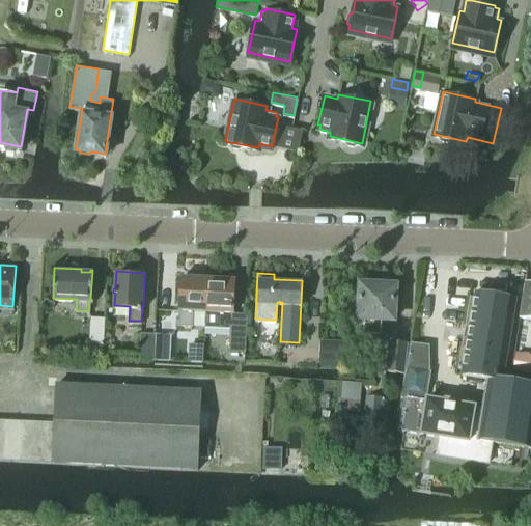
[(178,307),(180,307),(179,323),(192,323),(193,308),(205,308),(206,309),(207,276),(180,275),(178,307)]
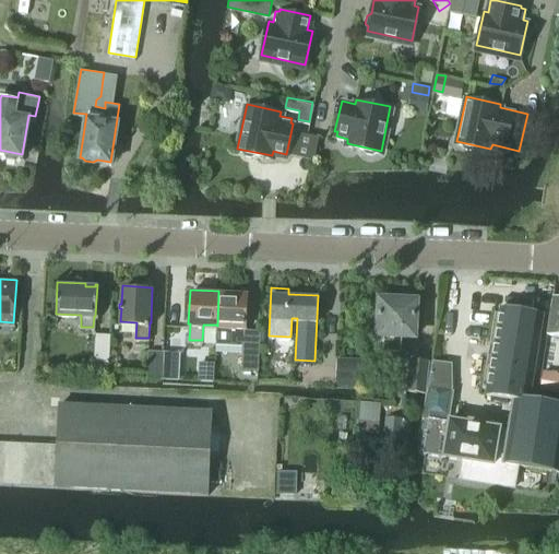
[(247,292),(218,291),(217,326),(216,325),(215,341),(242,342),(240,366),(258,367),(260,328),(245,327),(247,292)]
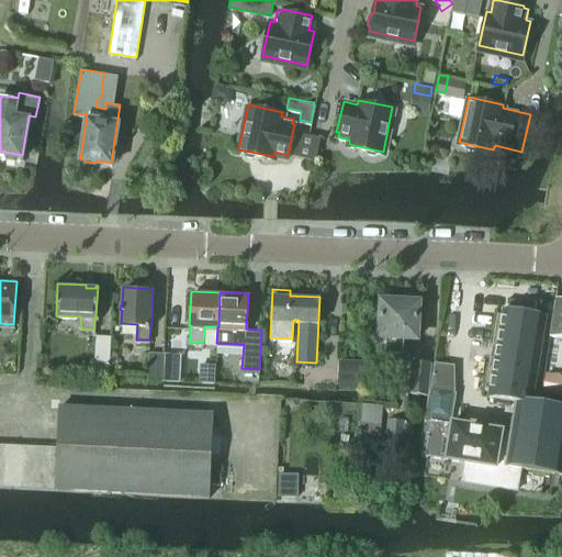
[(403,351),(403,335),(417,335),(418,301),(398,300),(398,296),(384,294),(384,299),(382,299),(381,334),(386,334),(386,349),(403,351)]
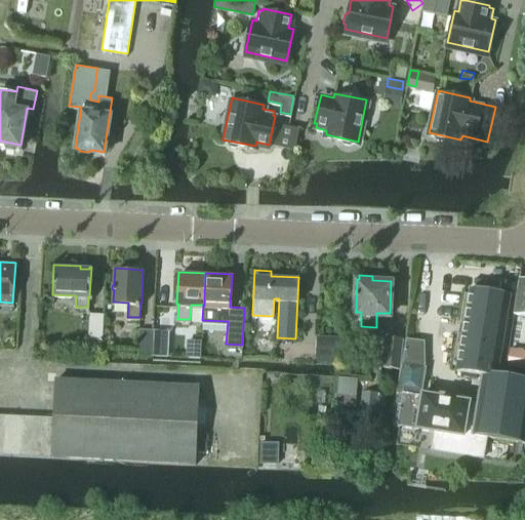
[(524,275),(520,275),(514,311),(524,312),(524,275)]
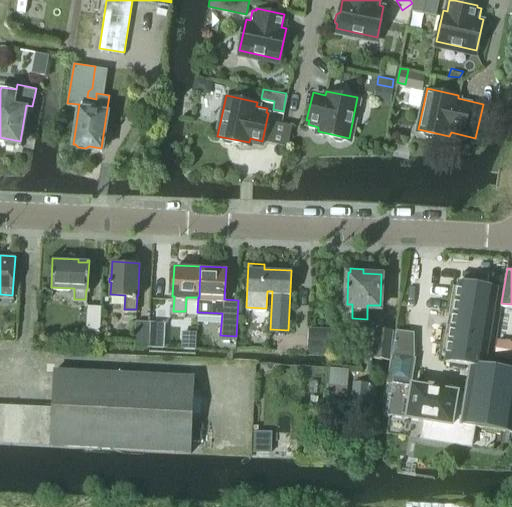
[(392,382),(387,412),(406,415),(423,418),(421,435),(470,443),(474,423),(511,429),(511,368),(485,364),(497,287),(498,286),(458,279),(458,280),(445,358),(471,363),(466,393),(457,391),(458,389),(439,386),(438,386),(431,384),(430,384),(411,381),(411,385),(392,382)]
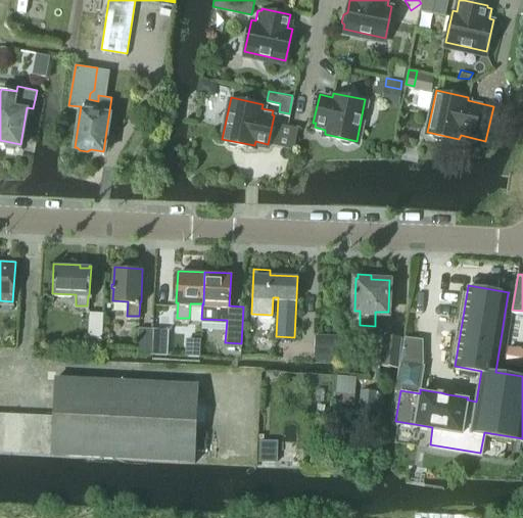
[(101,338),(101,335),(102,335),(103,311),(89,311),(88,334),(94,335),(94,338),(101,338)]
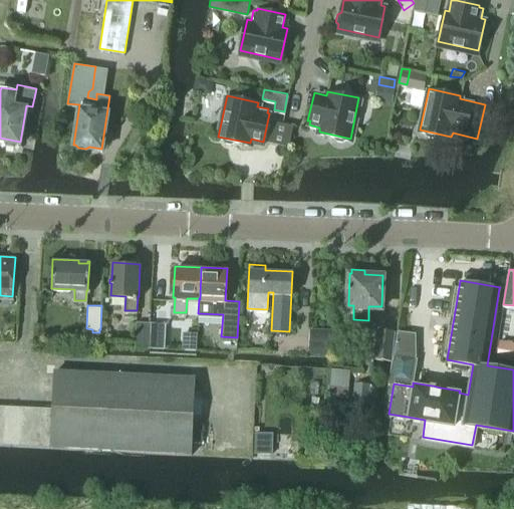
[(137,320),(136,344),(150,345),(151,321),(137,320)]
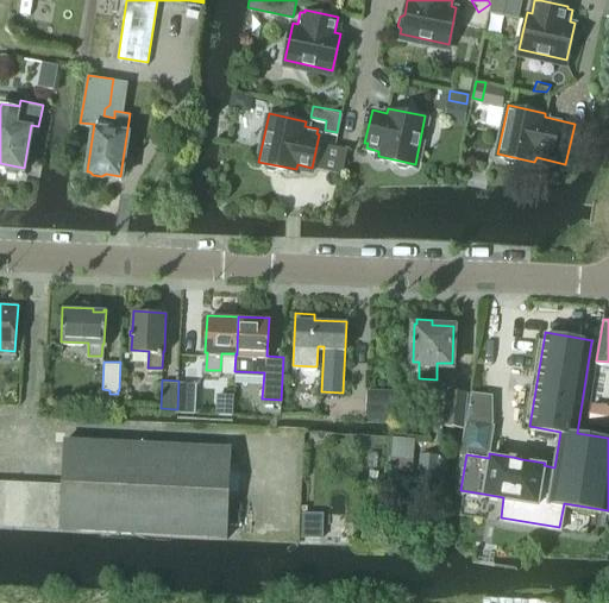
[(179,381),(177,409),(194,410),(196,382),(179,381)]
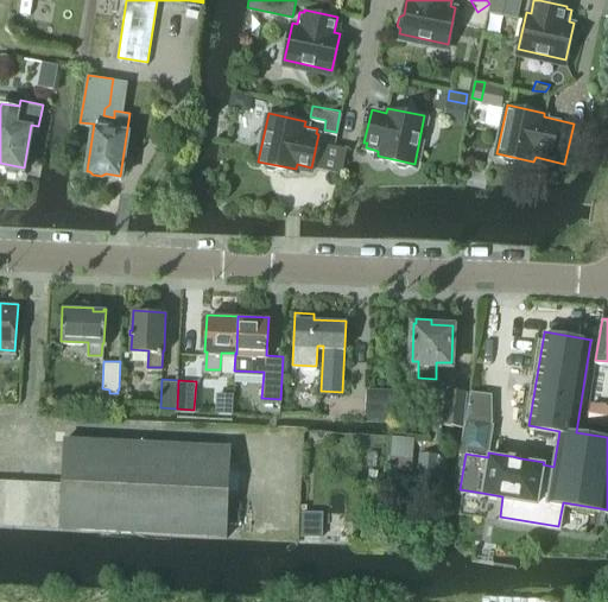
[(390,403),(391,385),(366,385),(365,401),(366,401),(390,403)]
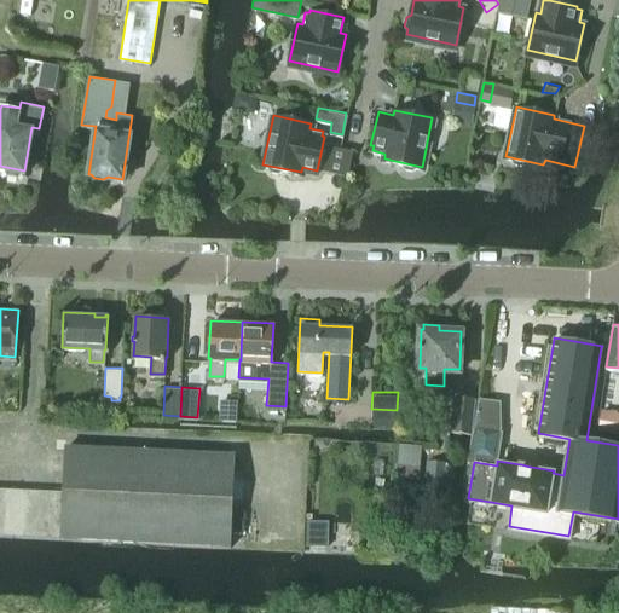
[(453,395),(450,428),(470,431),(474,398),(453,395)]
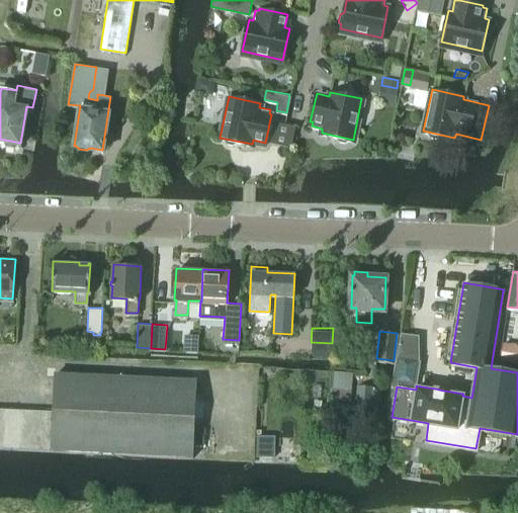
[(400,333),(396,357),(420,361),(420,359),(418,358),(418,335),(400,333)]
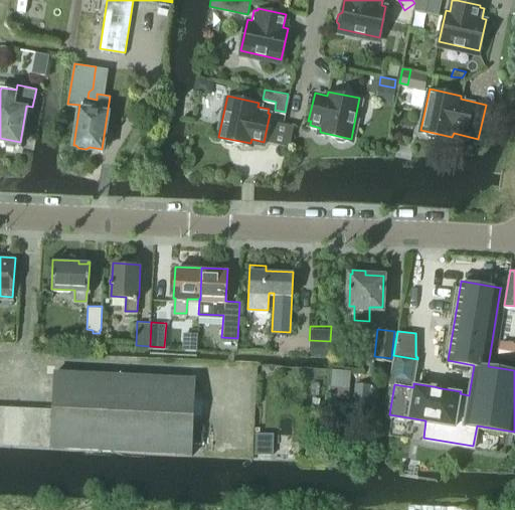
[(514,341),(500,339),(497,355),(514,358),(514,341)]
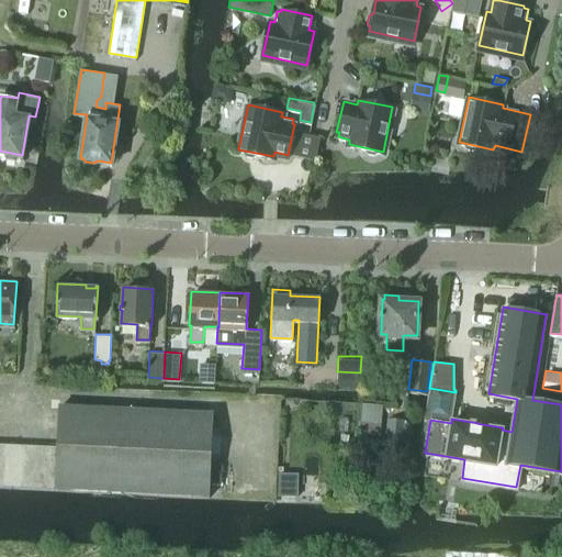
[(338,386),(359,387),(360,372),(338,371),(338,386)]
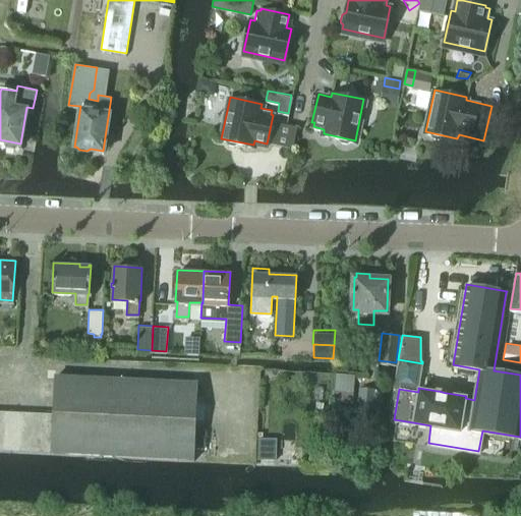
[(353,401),(354,373),(333,371),(332,400),(353,401)]
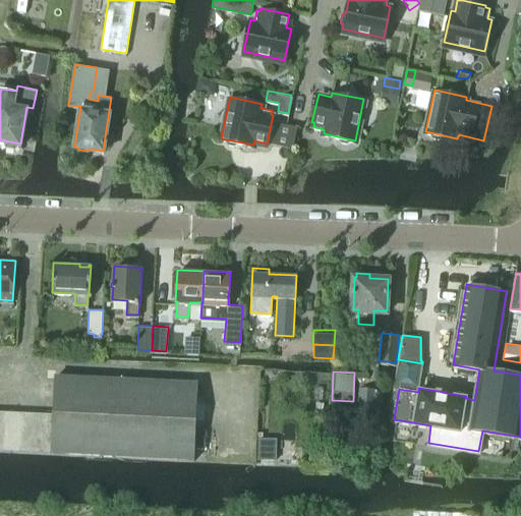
[(53,412),(0,409),(0,448),(193,459),(197,382),(55,374),(53,412)]
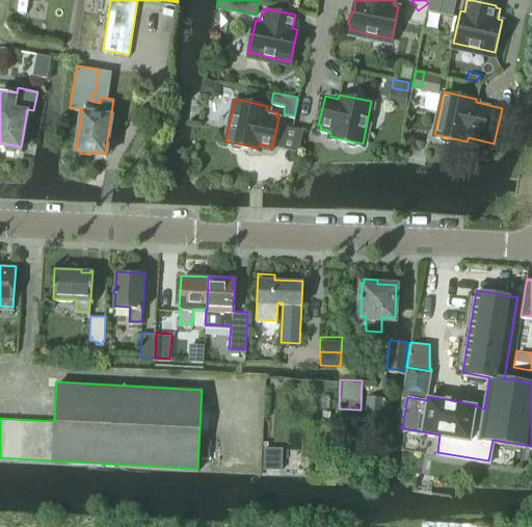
[(366,394),(364,419),(388,421),(389,409),(391,410),(391,395),(366,394)]
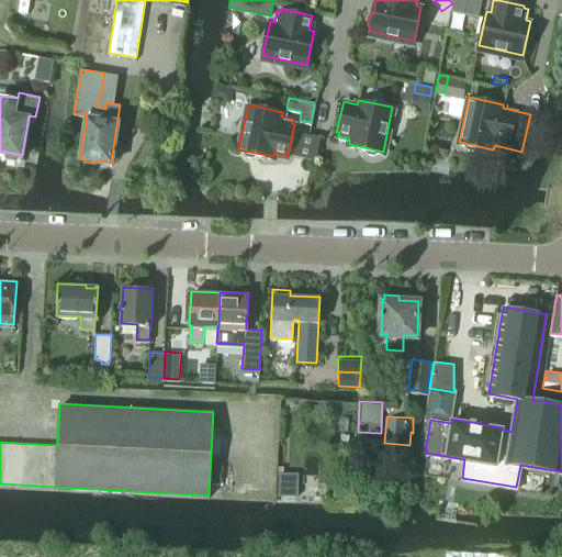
[(340,431),(339,443),(348,443),(349,432),(340,431)]
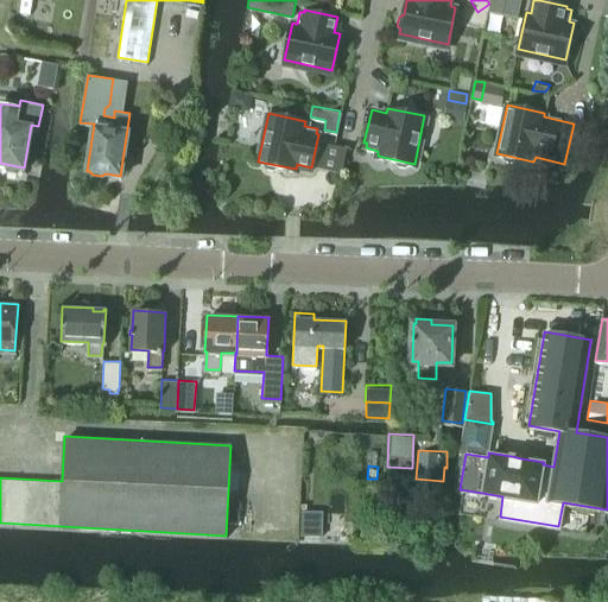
[(302,508),(301,533),(322,533),(322,508),(302,508)]
